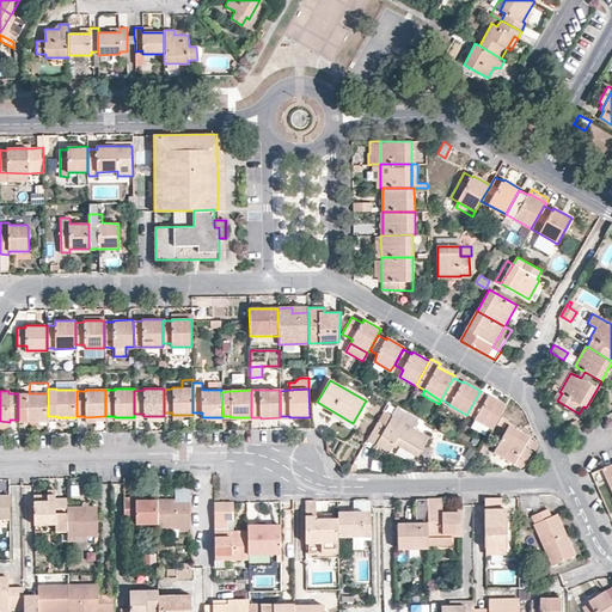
[(488,397),(479,392),(467,414),(476,418),(476,420),(491,429),(506,405),(489,396),(488,397)]
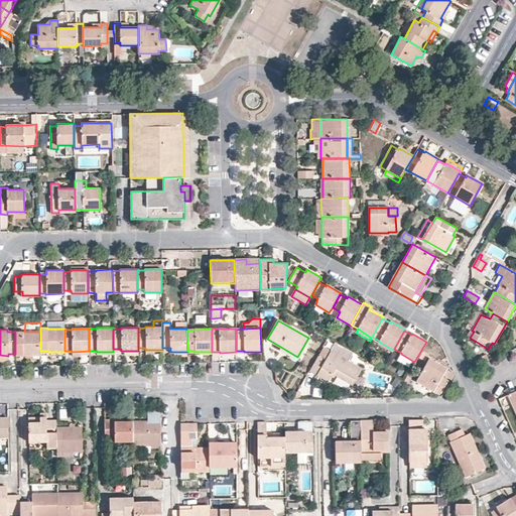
[(40,332),(24,332),(15,332),(15,354),(23,353),(23,355),(40,354),(40,351),(40,332)]
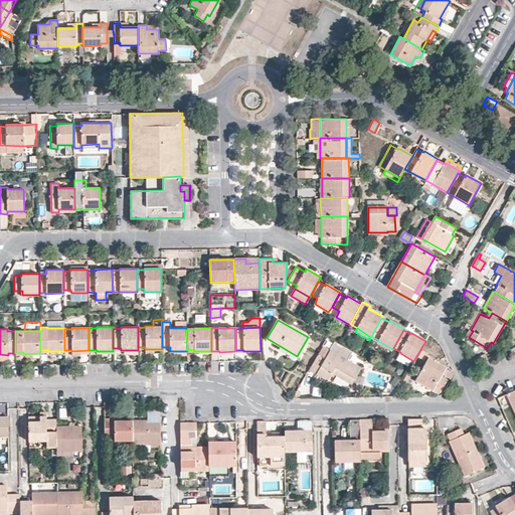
[(391,352),(392,349),(378,341),(376,344),(391,352)]
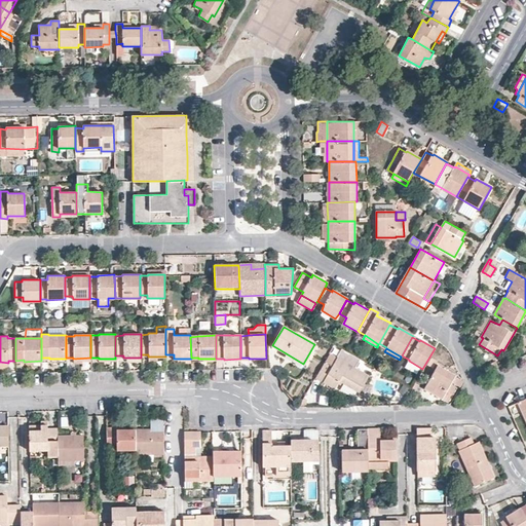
[(346,351),(343,350),(338,360),(329,354),(315,377),(335,388),(340,380),(360,391),(369,377),(354,369),(360,360),(346,351)]
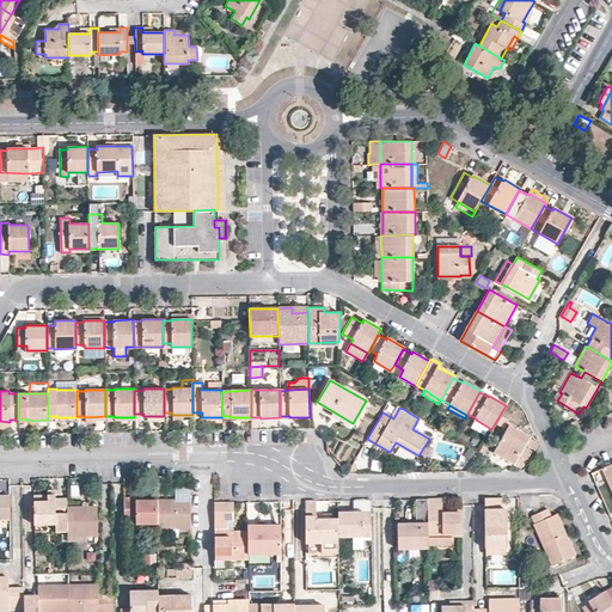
[(501,417),(497,424),(505,428),(508,422),(501,417)]
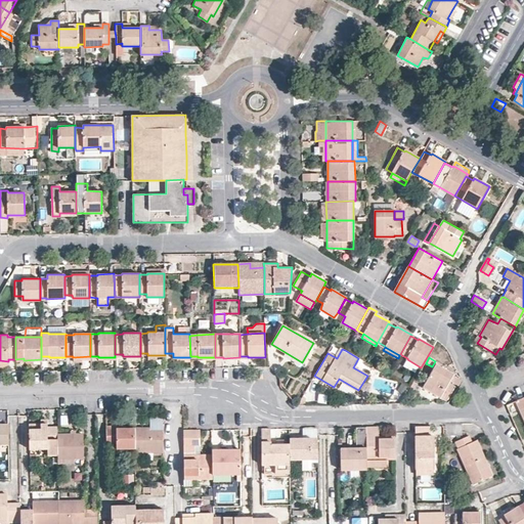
[(494,360),(478,367),(480,372),(496,365),(494,360)]
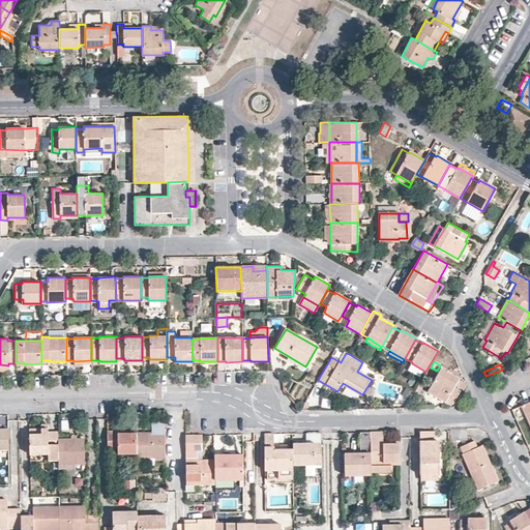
[(454,386),(459,379),(441,370),(429,392),(445,402),(446,401),(453,404),(461,389),(454,386)]
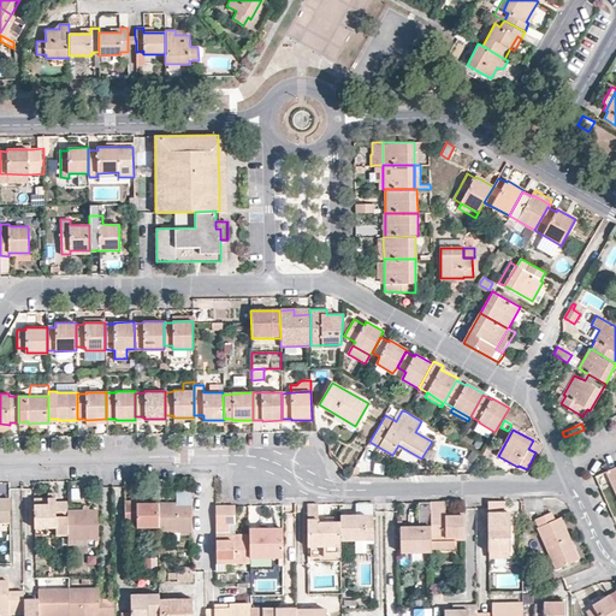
[(542,446),(533,440),(528,449),(535,452),(538,455),(542,446)]
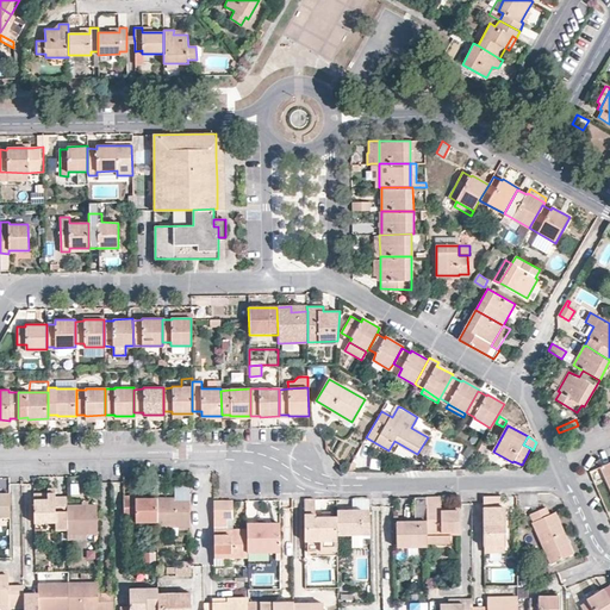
[(48,493),(35,493),(35,523),(55,522),(55,529),(67,529),(67,505),(67,497),(55,497),(55,493),(48,493)]
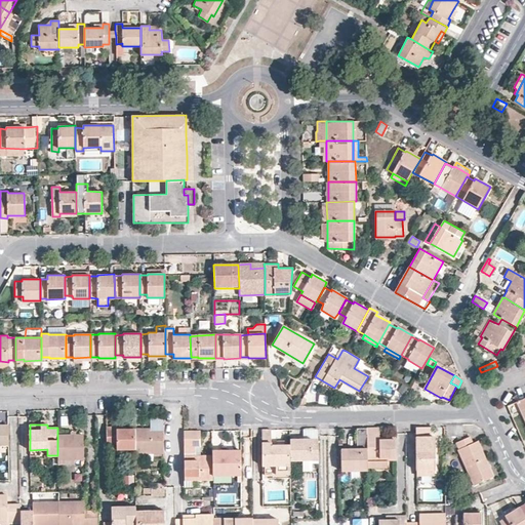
[(116,427),(107,427),(107,444),(117,444),(117,449),(135,449),(135,428),(116,429),(116,427)]
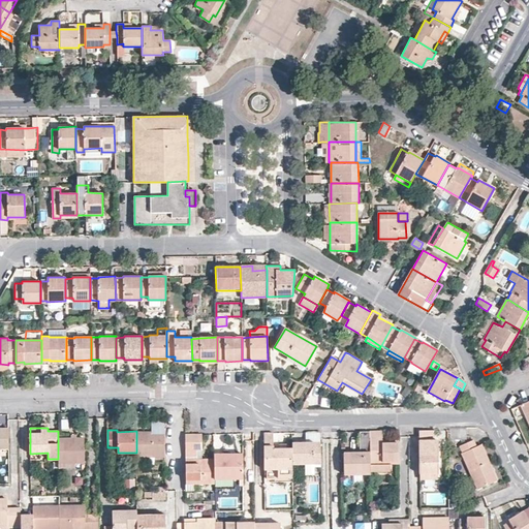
[(434,430),(419,431),(419,474),(438,474),(437,439),(434,439),(434,430)]
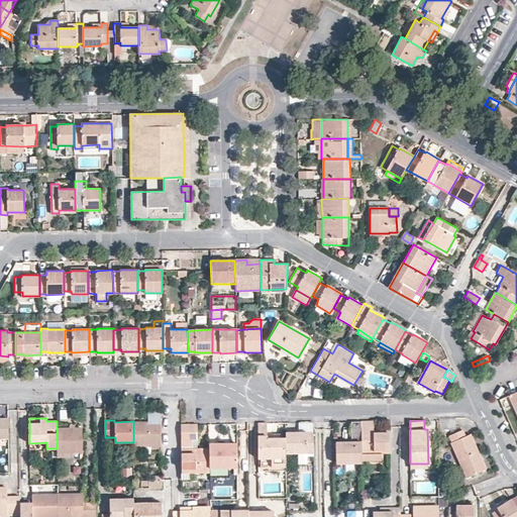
[(161,421),(133,421),(133,442),(133,445),(161,445),(161,421)]
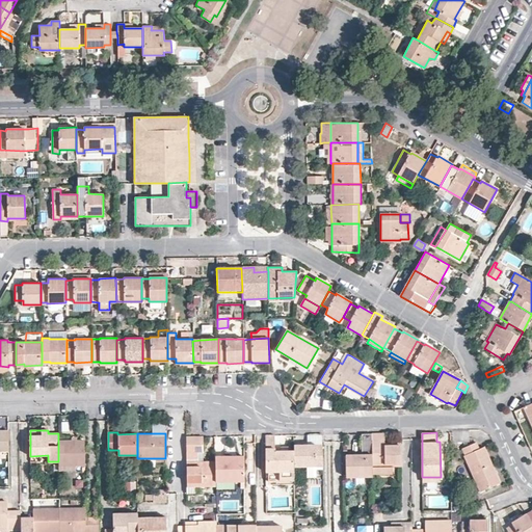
[(372,454),(372,433),(356,434),(356,454),(346,454),(346,476),(372,476),(372,472),(372,466),(372,454)]
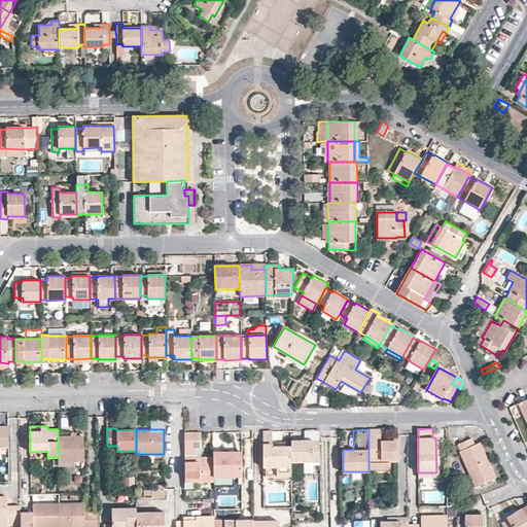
[(381,429),(369,429),(369,450),(369,461),(385,461),(396,461),(396,438),(381,438),(378,438),(378,435),(381,435),(381,429)]
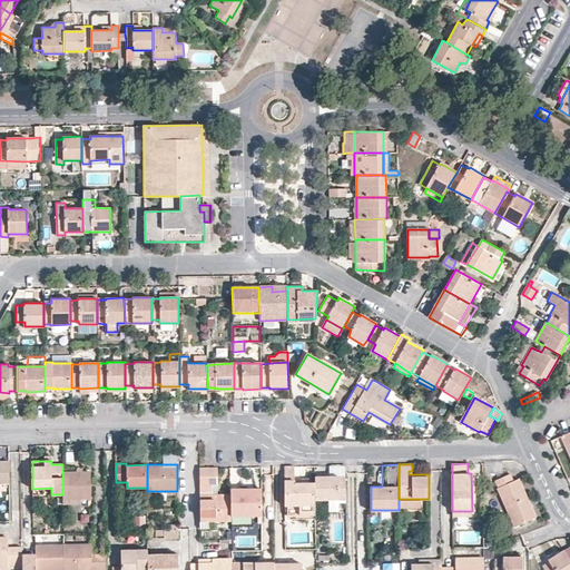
[(294,465),(284,465),(285,505),(288,505),(298,505),(298,513),(315,513),(315,500),(314,482),(295,482),(294,465)]
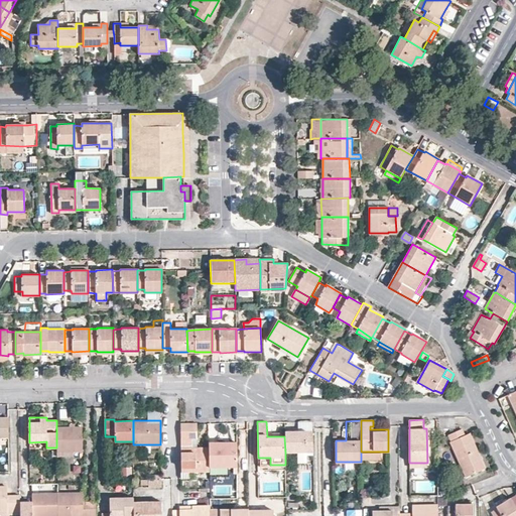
[(313,431),(313,421),(298,421),(298,431),(313,431)]
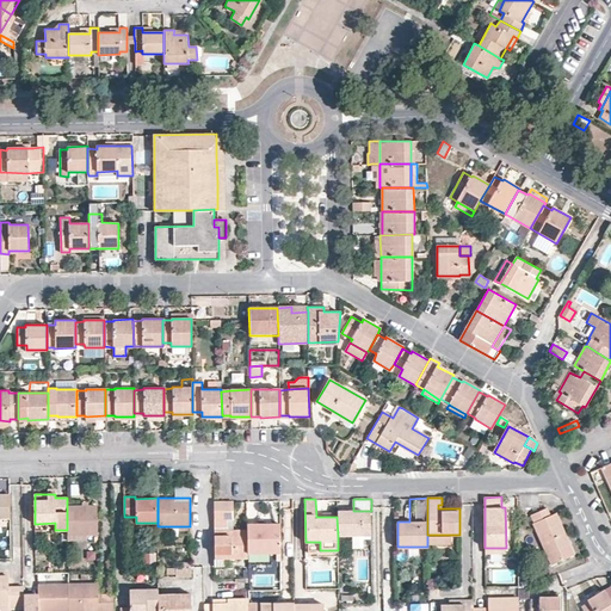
[(233,500),(220,500),(214,500),(214,519),(233,519),(233,500)]
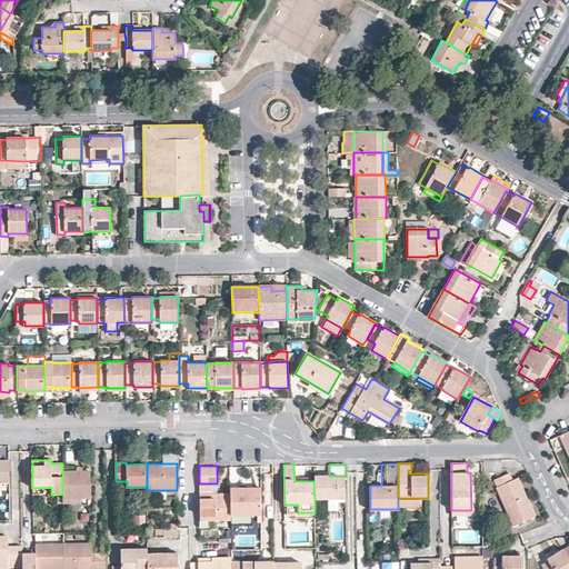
[(76,470),(62,471),(62,493),(62,502),(80,502),(80,497),(90,497),(89,470),(81,470),(76,470)]
